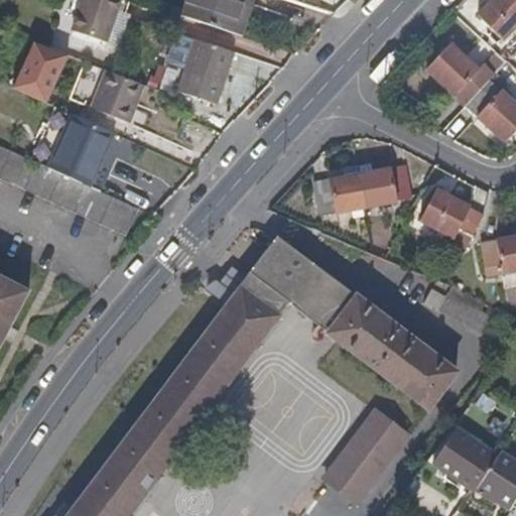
[(121,0),(83,0),(74,29),(108,41),(121,0)]
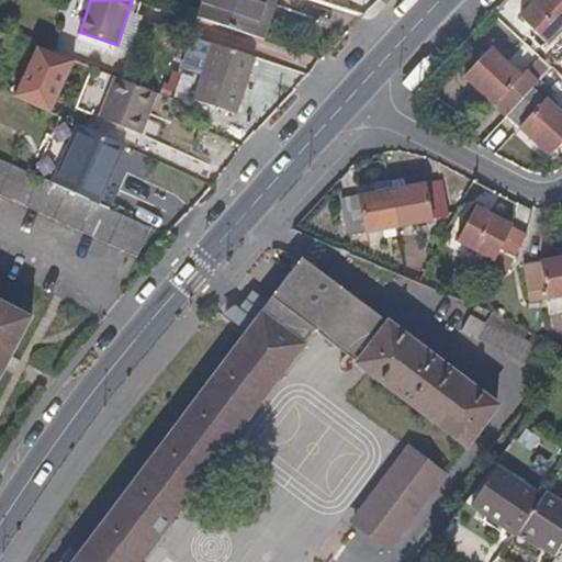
[(200,0),(195,18),(263,40),(276,0),(200,0)]
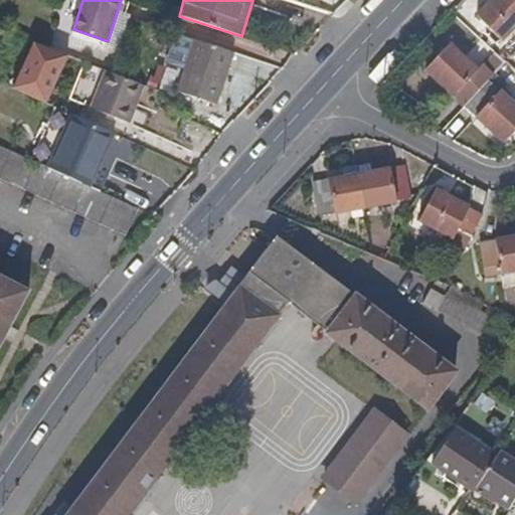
[(501,40),(514,26),(514,0),(491,0),(476,16),(501,40)]
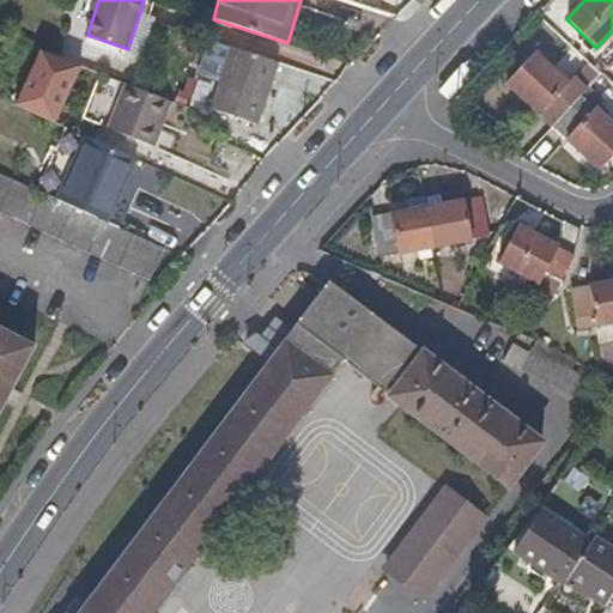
[(542,42),(557,28),(545,17),(532,31),(542,42)]
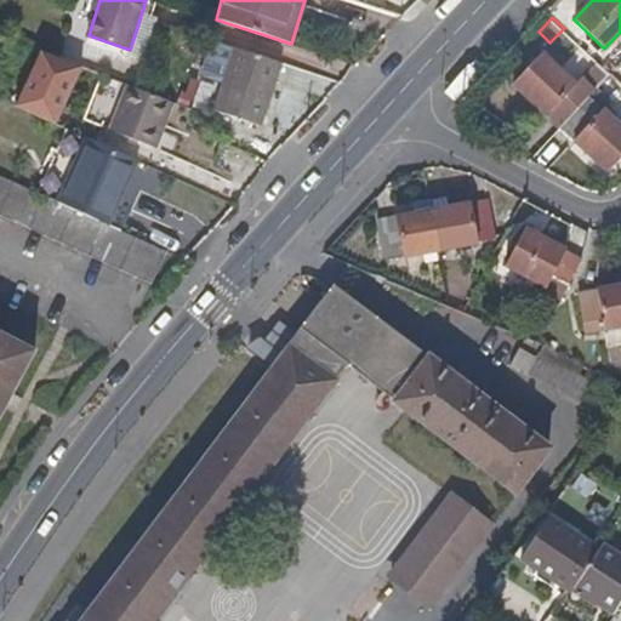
[(34,46),(9,104),(52,124),(78,64),(34,46)]
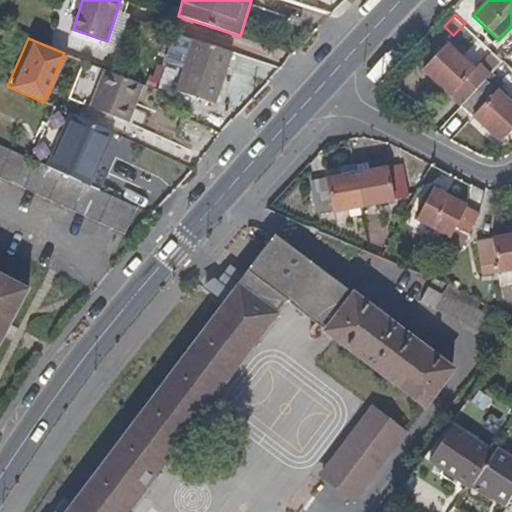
[(233,51),(196,39),(178,90),(216,103),(233,51)]
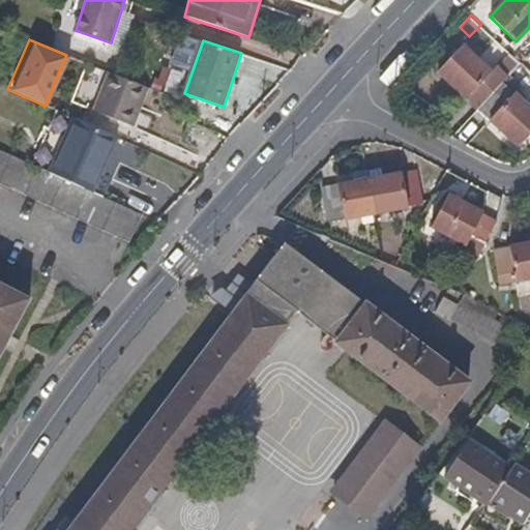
[(439,69),(468,96),(491,71),(491,69),(464,45),(439,69)]
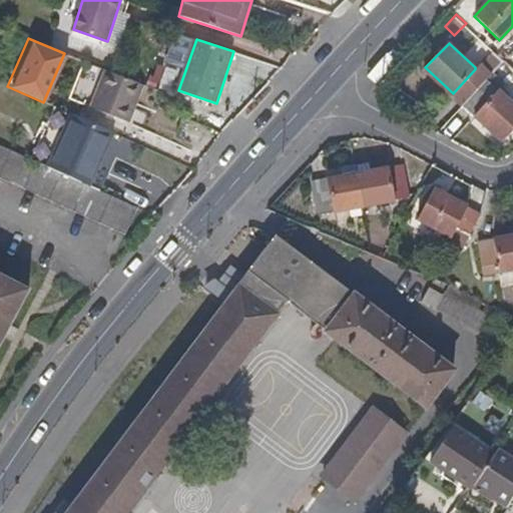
[(453,93),(463,103),(485,79),(475,69),(453,93)]
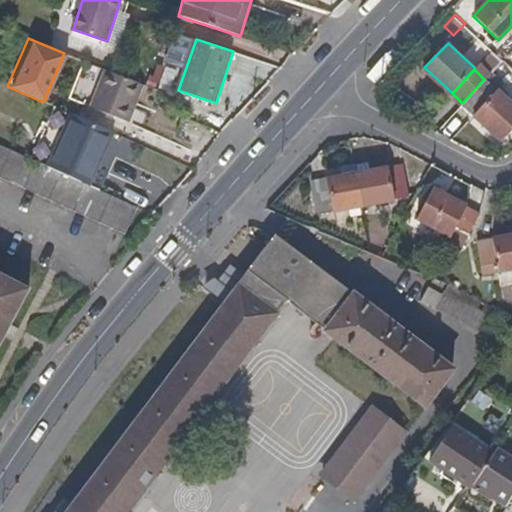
[(114,73),(106,70),(92,106),(131,122),(145,85),(114,73)]
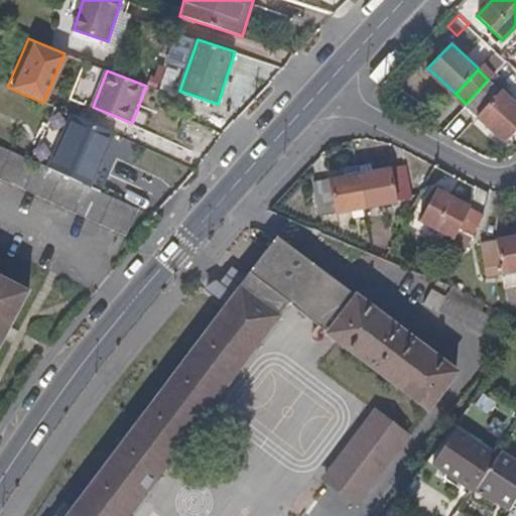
[(488,80),(466,104),(478,115),(502,90),(508,84),(495,73),(488,80)]
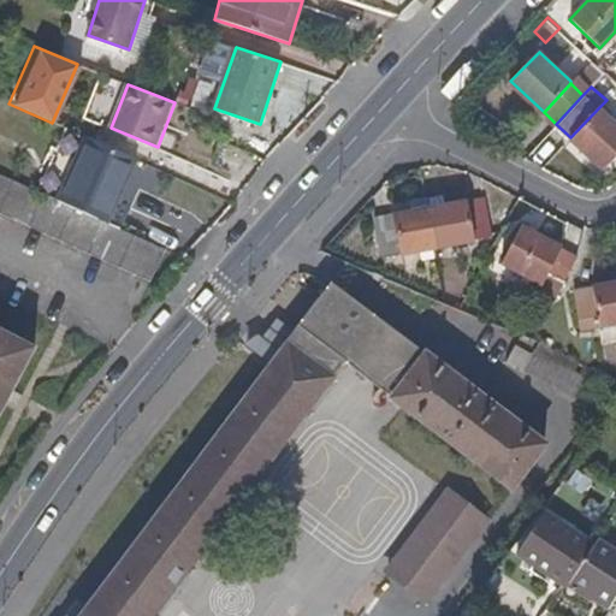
[(615,123),(599,107),(570,137),(603,167),(615,154),(615,123)]
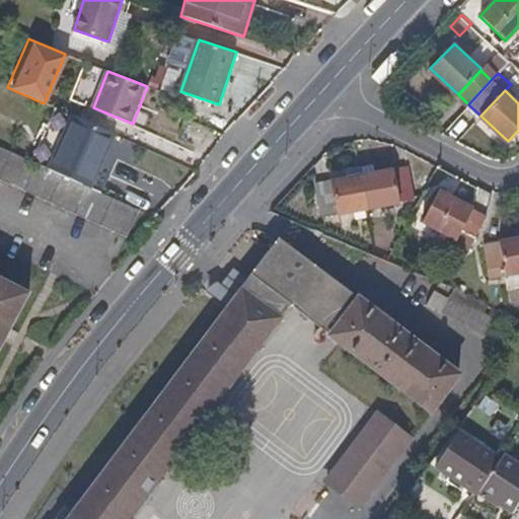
[(76,119),(52,172),(95,191),(118,138),(76,119)]
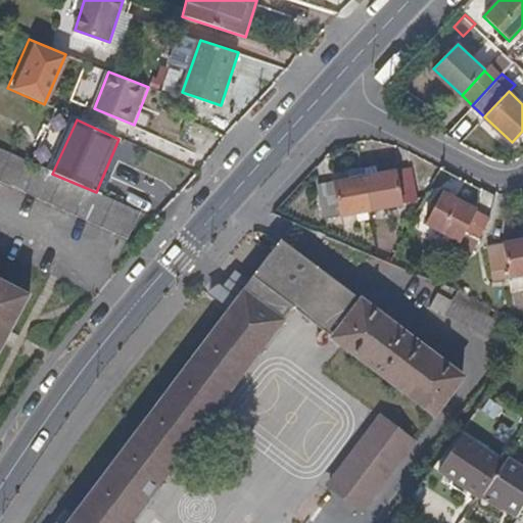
[(52,174),(0,149),(0,184),(131,242),(144,215),(96,192),(52,174)]
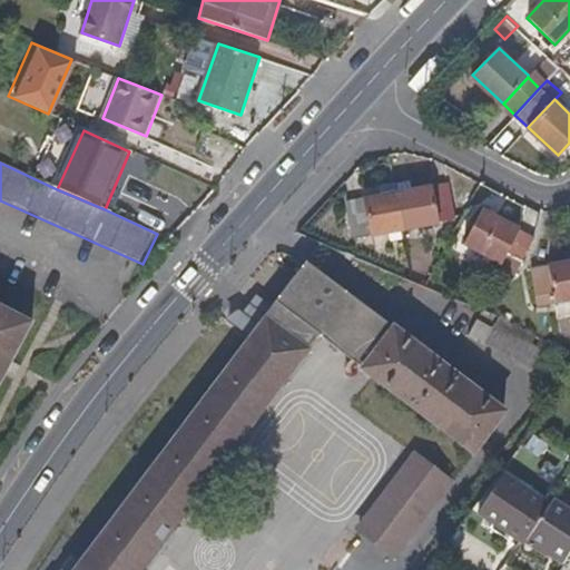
[(411,182),(396,183),(397,193),(412,190),(411,182)]
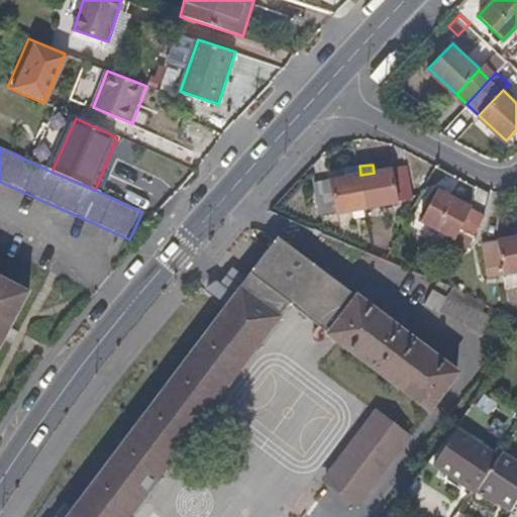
[(374,173),(360,175),(367,210),(397,205),(397,201),(413,199),(408,169),(393,172),(392,169),(374,173)]
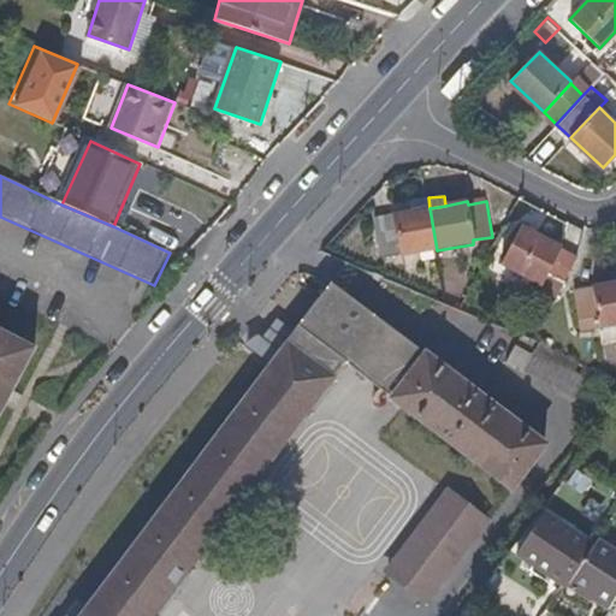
[(397,256),(437,250),(430,208),(394,213),(389,218),(373,219),(374,247),(395,244),(397,256)]
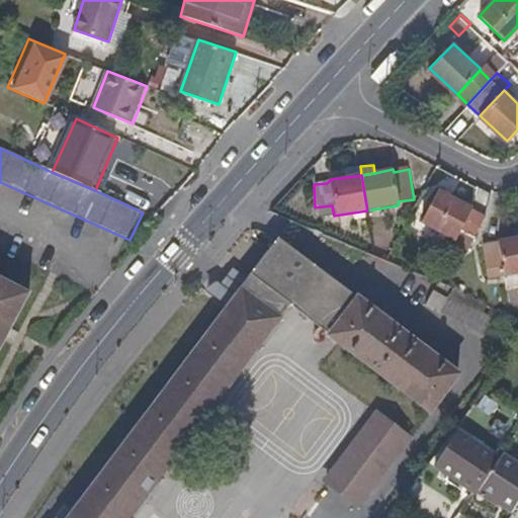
[(475,237),(485,217),(439,190),(423,223),(440,232),(456,240),(460,230),(475,237)]
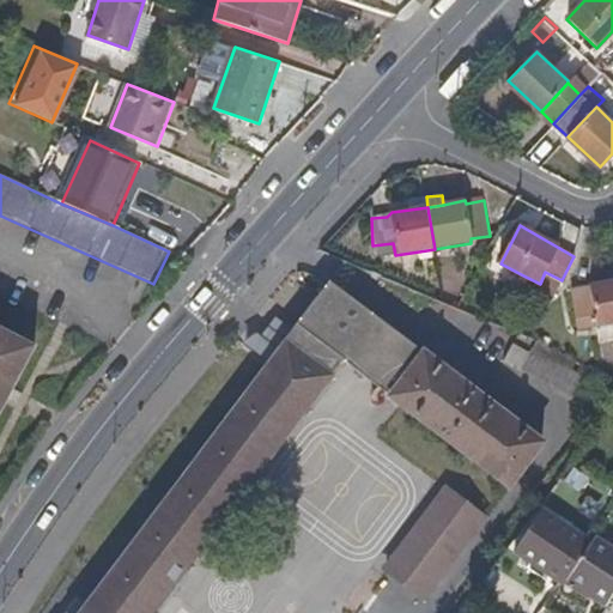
[(521,274),(501,263),(492,278),(513,290),(521,274)]
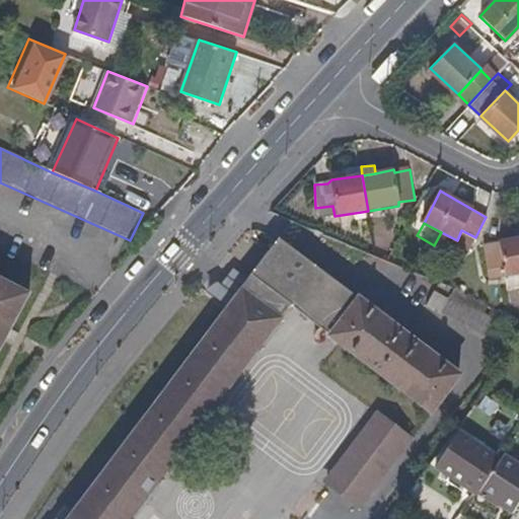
[(451,252),(463,258),(475,237),(461,230),(457,240),(451,252)]
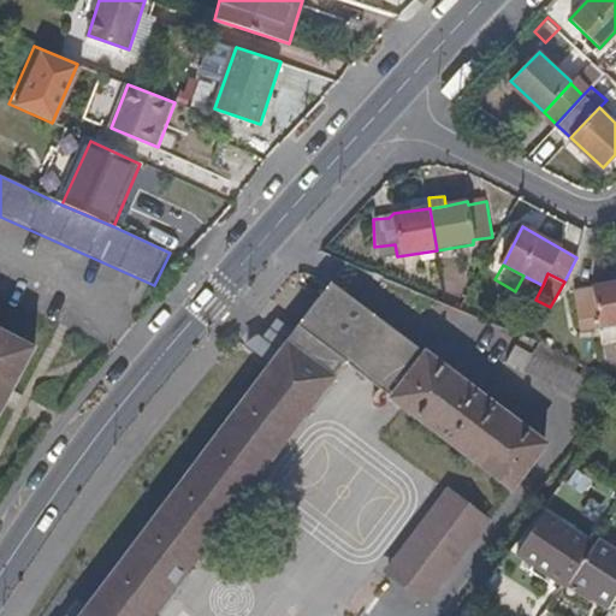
[(149,615),(343,362),(511,490),(543,444),(331,282),(267,363),(272,367),(88,610),(83,608),(76,615),(149,615)]
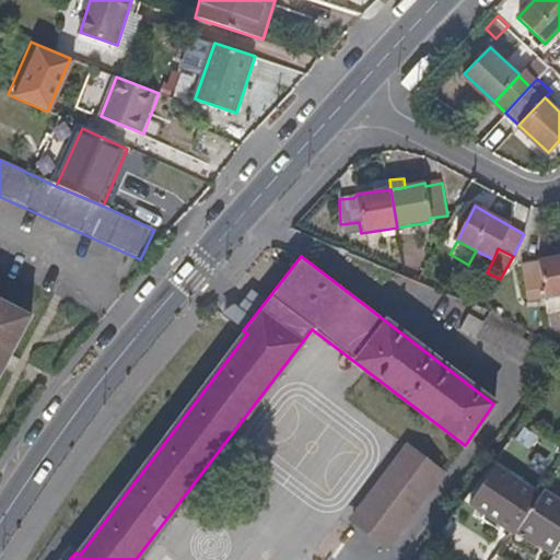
[(559,296),(559,257),(522,266),(528,302),(559,296)]
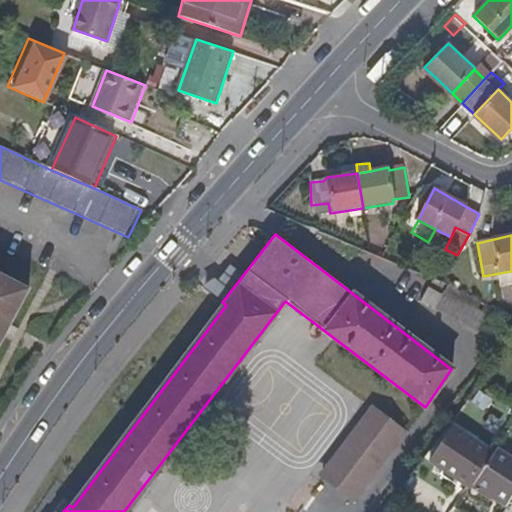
[(0,357),(34,293),(0,275),(0,357)]
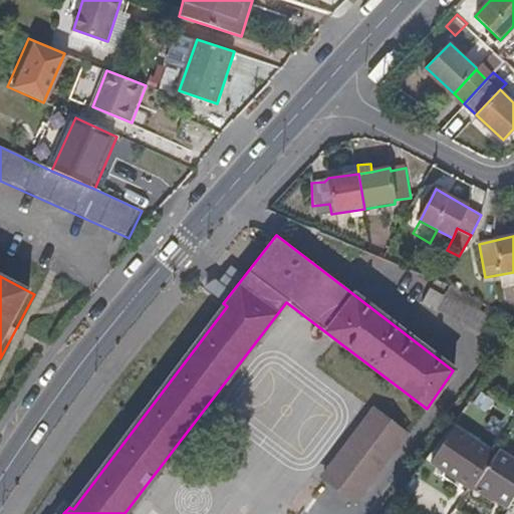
[(502,312),(448,286),(442,297),(427,289),(420,304),(488,339),(502,312)]
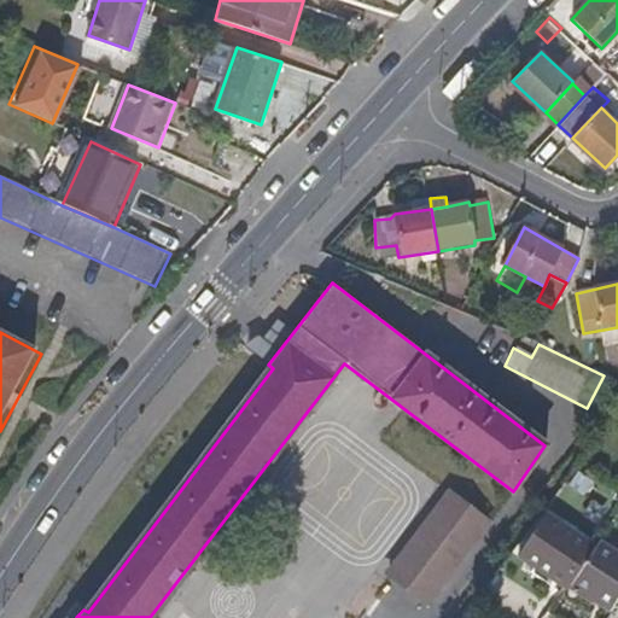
[(485,525),(447,495),(388,575),(427,604),(485,525)]
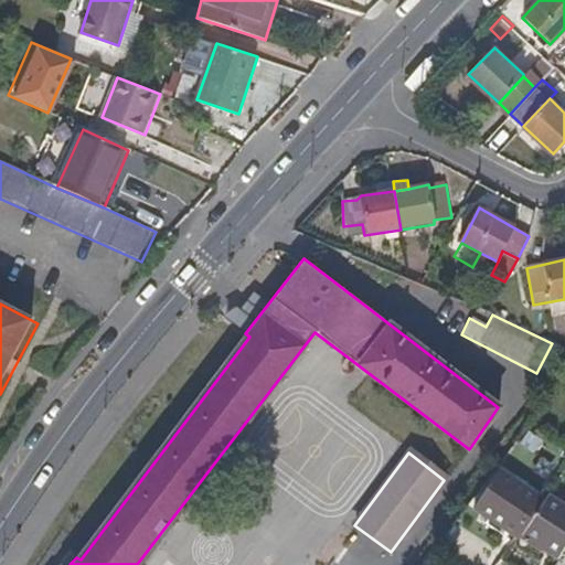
[(536,502),(496,478),(473,515),(515,539),(536,502)]
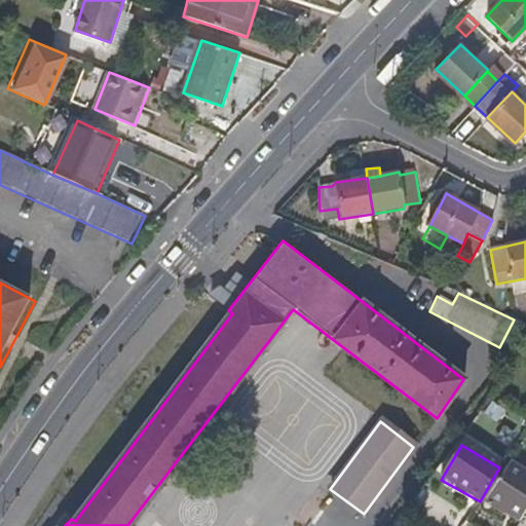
[(520,520),(525,508),(525,476),(506,465),(487,499),(520,520)]
